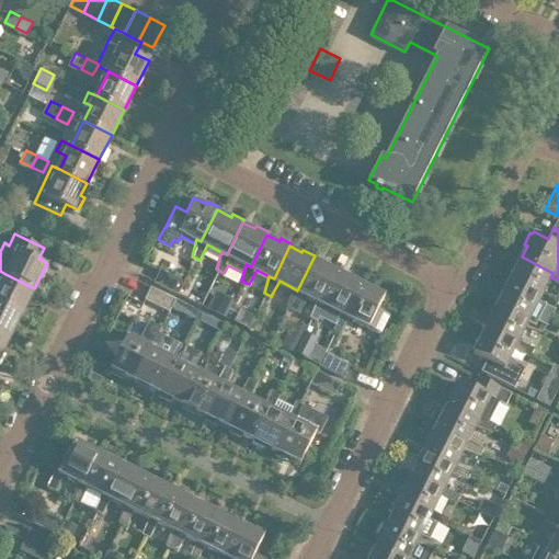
[(552,273),(522,257),(518,255),(512,267),(515,269),(509,281),(540,297),(538,300),(555,306),(558,298),(544,291),(550,277),(552,273)]
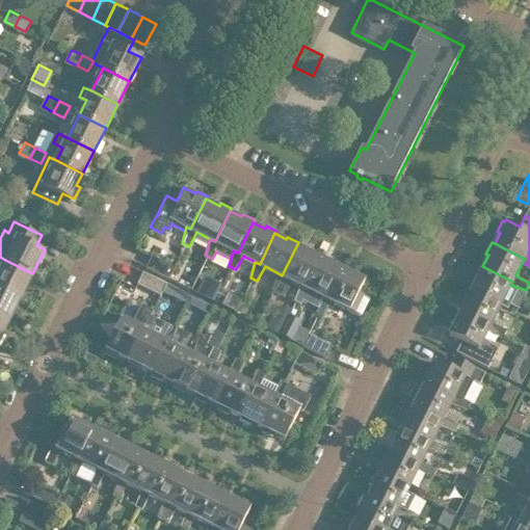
[(282,275),(276,272),(271,288),(284,294),(291,281),(299,285),(305,287),(320,256),(321,254),(310,248),(309,250),(297,244),(282,275)]
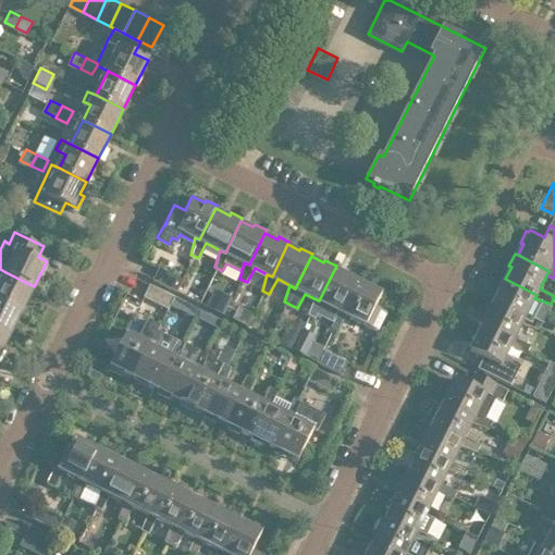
[(179,290),(184,276),(160,264),(155,276),(179,290)]
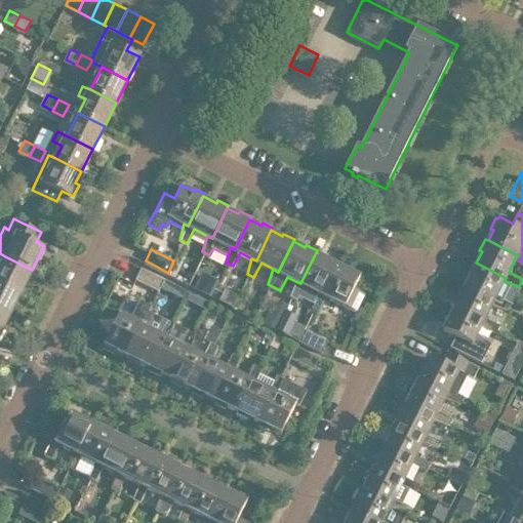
[(326,258),(316,252),(300,283),(295,281),(291,295),(297,298),(305,286),(318,292),(322,294),(336,264),(338,260),(328,255),(326,258)]
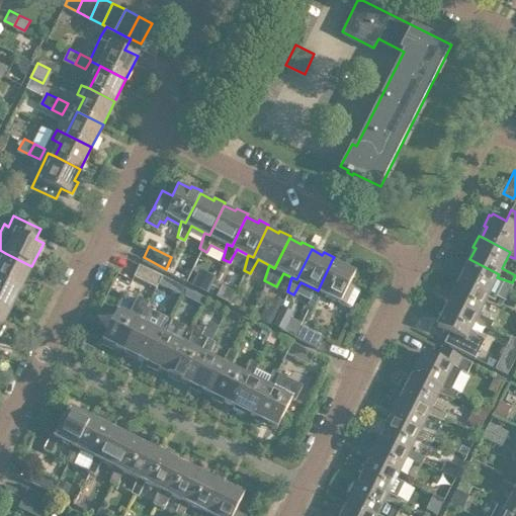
[(5,253),(0,263),(0,278),(20,289),(31,266),(5,253)]
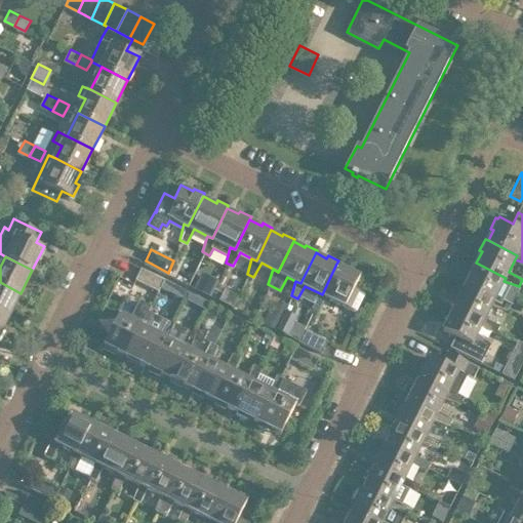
[(506,278),(476,263),(474,262),(469,272),(471,274),(466,284),(494,299),(492,303),(508,309),(512,302),(505,297),(511,284),(504,281),(506,278)]
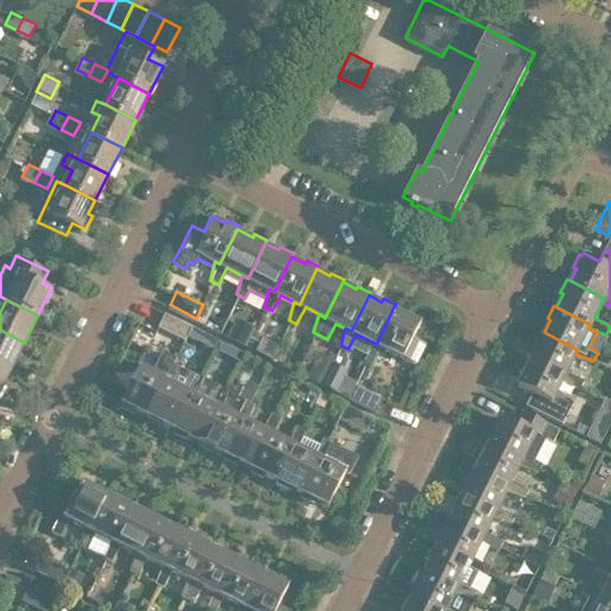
[(371,342),(367,360),(374,363),(382,346),(404,357),(416,363),(425,343),(415,337),(423,319),(409,312),(406,315),(393,308),(376,344),(371,342)]
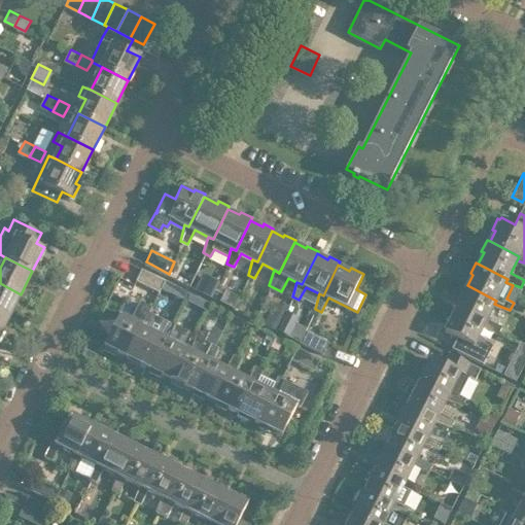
[(163,286),(166,278),(143,267),(137,279),(161,290),(163,286)]
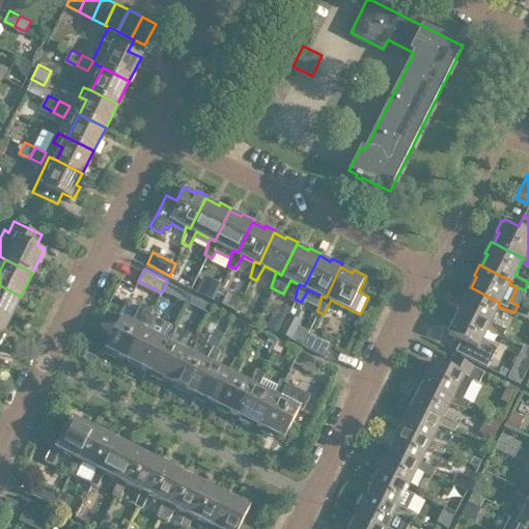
[(198,289),(214,298),(219,286),(203,279),(198,289)]
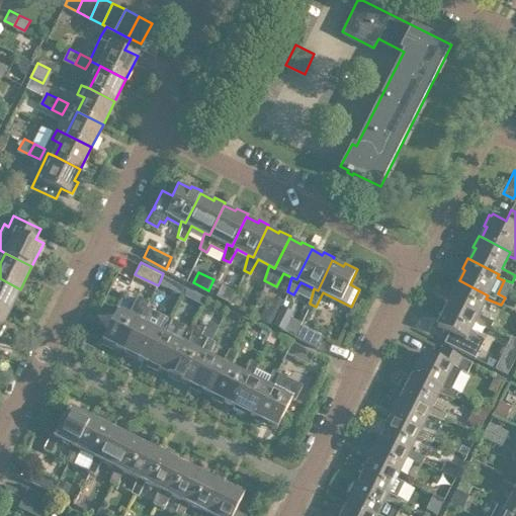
[(163,273),(160,281),(181,292),(185,284),(163,273)]
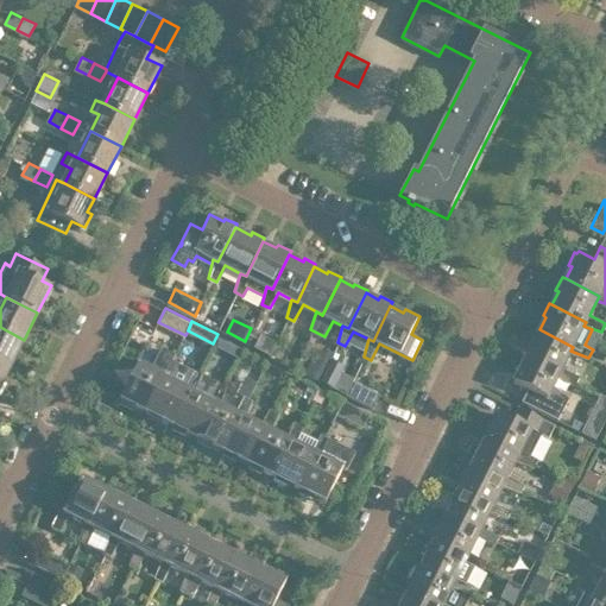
[(24,340),(0,327),(0,361),(10,366),(24,340)]
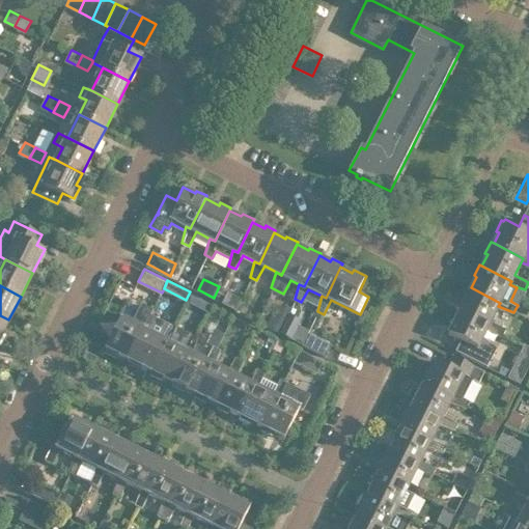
[(502,334),(503,333),(506,327),(492,319),(498,306),(500,303),(471,287),(468,286),(463,297),(466,298),(460,310),(490,326),(488,329),(502,334)]
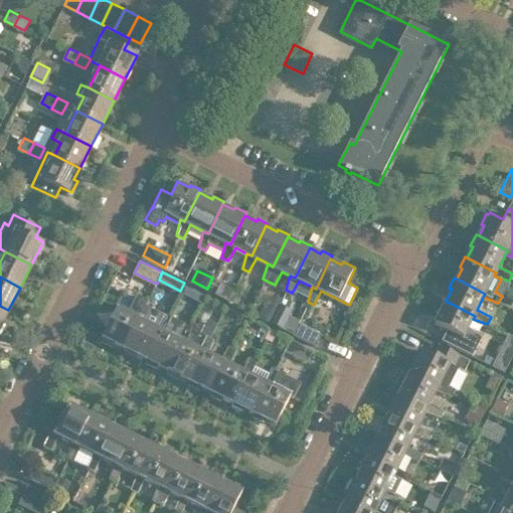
[(184,283),(180,291),(202,302),(206,294),(184,283)]
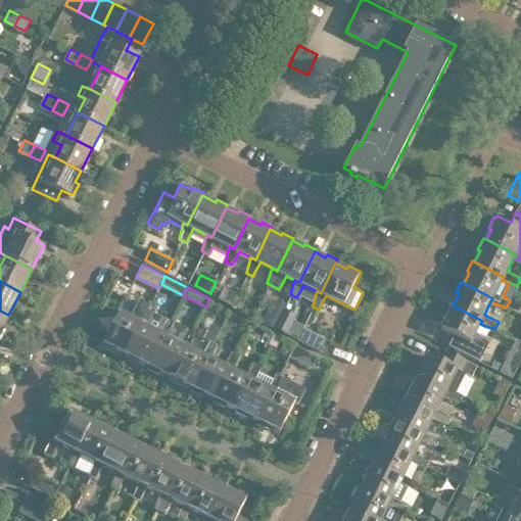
[(114,346),(124,351),(140,323),(144,325),(149,309),(151,303),(140,297),(132,312),(121,305),(101,343),(112,349),(114,346)]
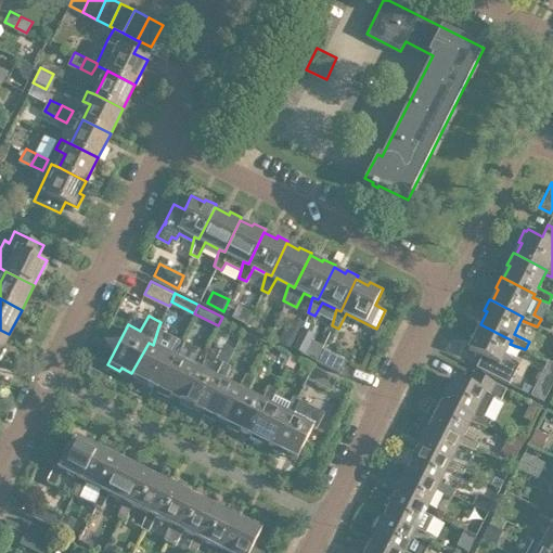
[(175,330),(183,334),(190,322),(181,318),(175,330)]
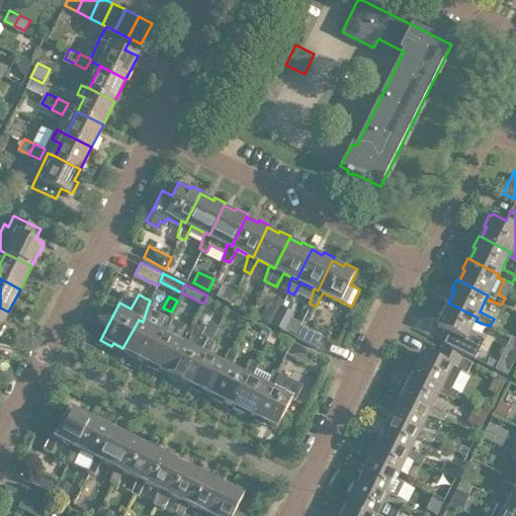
[(478,318),(448,303),(445,302),(440,311),(443,313),(437,324),(450,330),(445,340),(476,356),(485,338),(473,327),(476,321),(478,318)]
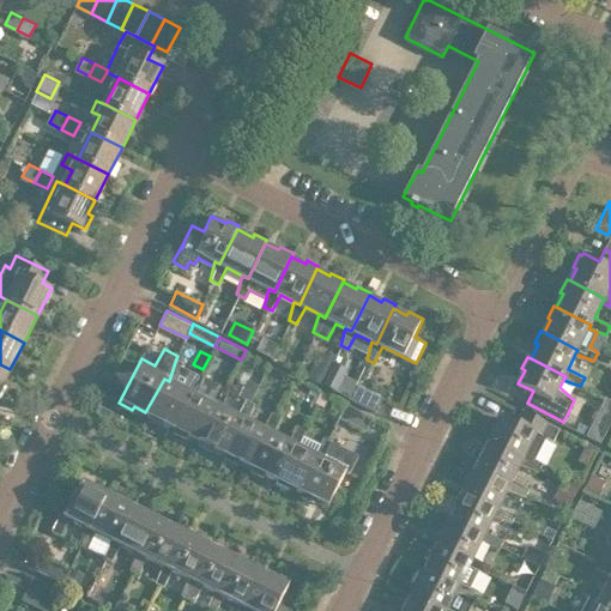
[(308,375),(321,381),(330,364),(316,358),(308,375)]
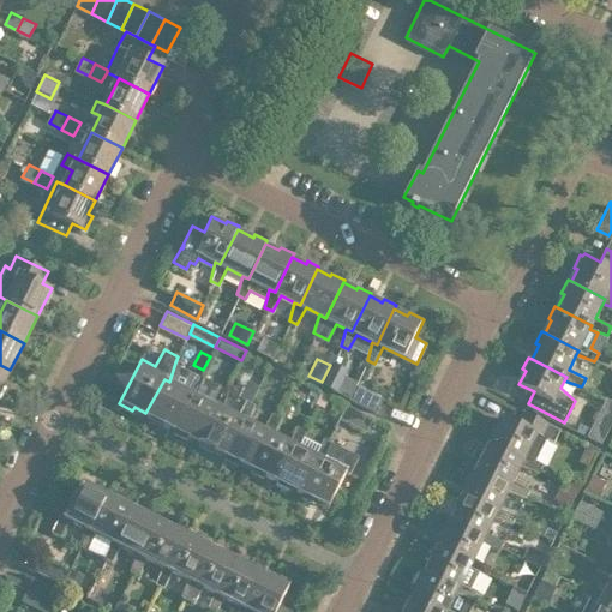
[(331,369),(324,383),(337,390),(346,373),(348,369),(335,361),(331,369)]
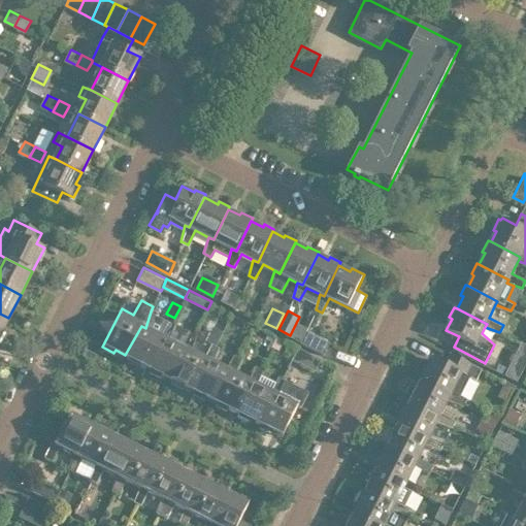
[(0,334),(8,318),(0,314),(0,334)]
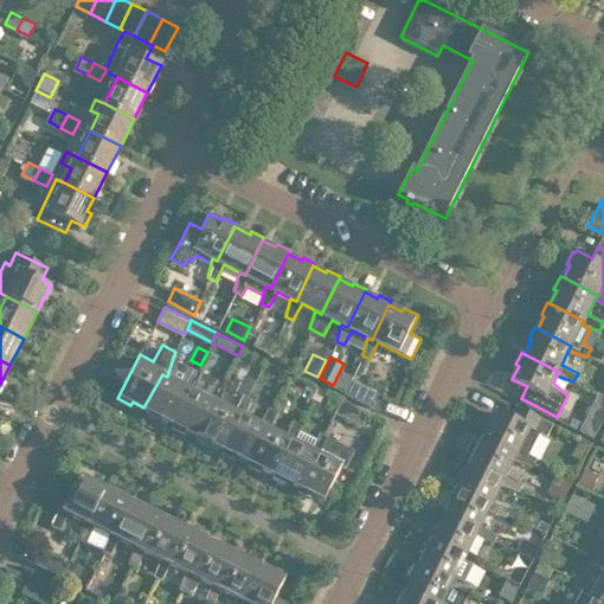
[(159,416),(171,422),(188,386),(194,390),(200,372),(192,367),(182,384),(167,377),(162,374),(143,407),(142,411),(158,418),(159,416)]
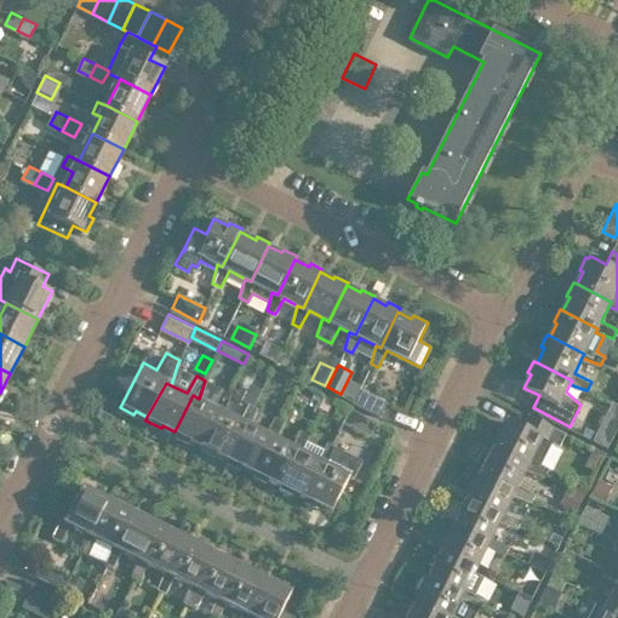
[(388,400),(361,387),(354,400),(381,413),(388,400)]
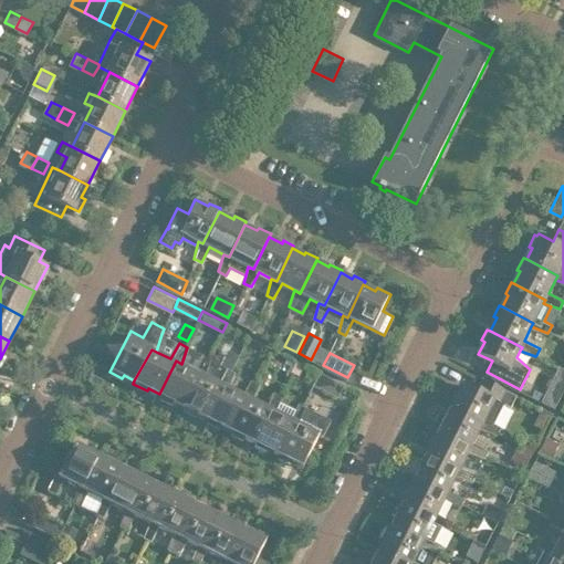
[(181,364),(176,361),(159,394),(158,396),(171,403),(173,400),(184,406),(200,374),(205,376),(210,358),(204,355),(196,371),(181,364)]
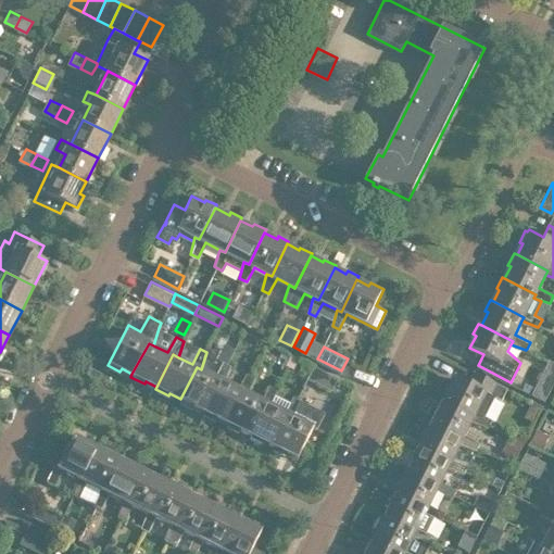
[(291,354),(286,366),(292,369),(299,359),(291,354)]
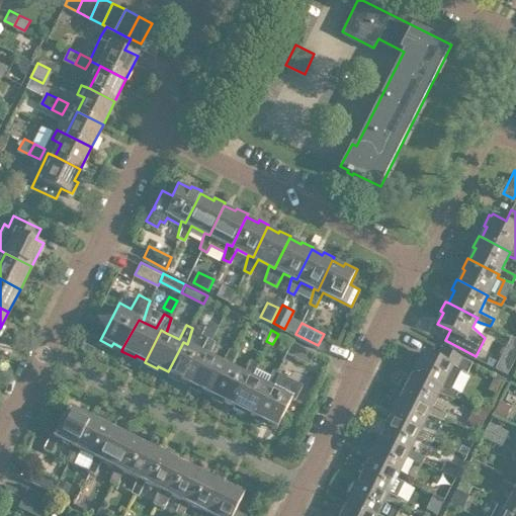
[(215,339),(211,338),(207,336),(200,350),(187,344),(183,342),(168,371),(167,373),(178,379),(179,376),(190,381),(204,352),(208,354),(215,339)]
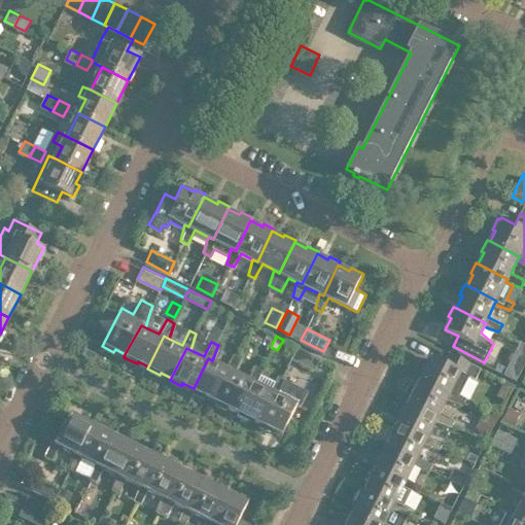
[(321,357),(299,345),(292,356),(315,369),(321,357)]
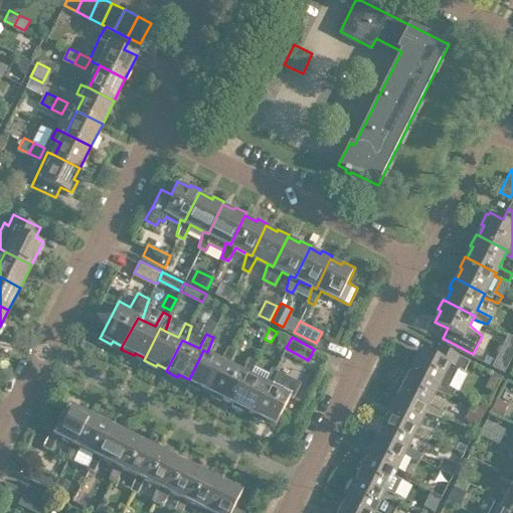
[(416,361),(411,371),(440,386),(438,389),(453,394),(456,387),(449,384),(458,366),(465,370),(470,359),(440,344),(435,354),(422,347),(421,349),(418,348),(412,359),(416,361)]
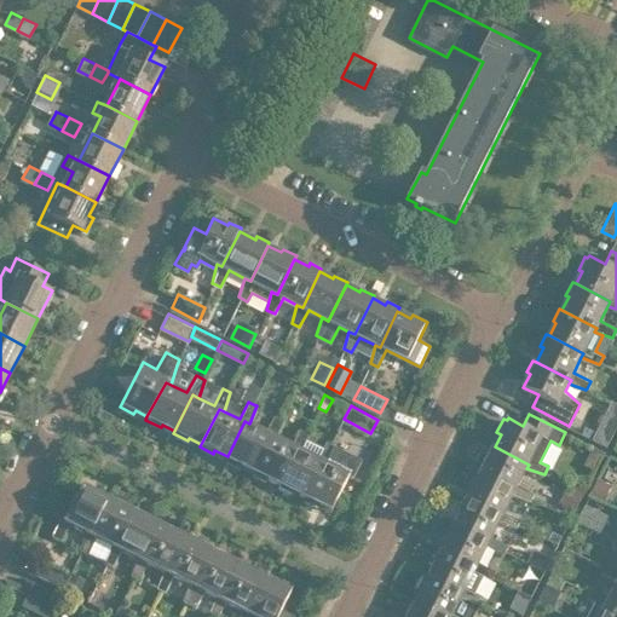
[(244,421),(228,456),(226,460),(240,466),(241,463),(253,470),(270,434),(277,437),(283,419),(275,415),(265,432),(249,424),(244,421)]
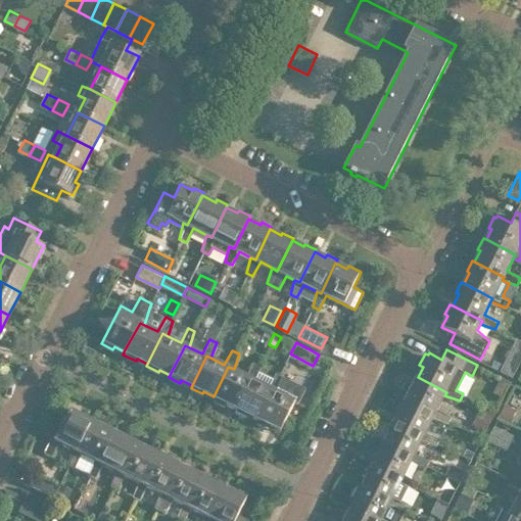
[(508,360),(502,371),(513,377),(519,366),(508,360)]
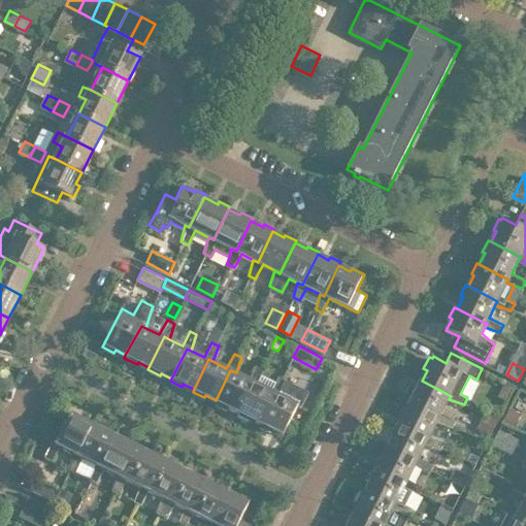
[(228,406),(238,412),(253,382),(258,384),(263,368),(257,365),(249,380),(236,372),(230,370),(216,400),(215,403),(226,408),(228,406)]
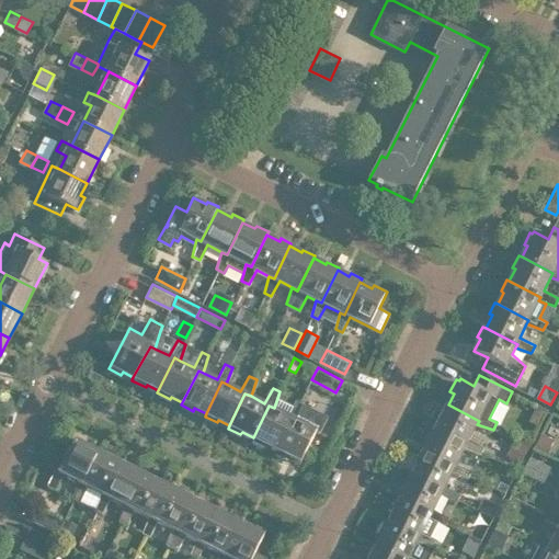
[(269,406),(253,437),(252,441),(263,446),(264,443),(276,449),(292,417),(298,420),(304,403),(296,400),(288,415),(274,408),(269,406)]
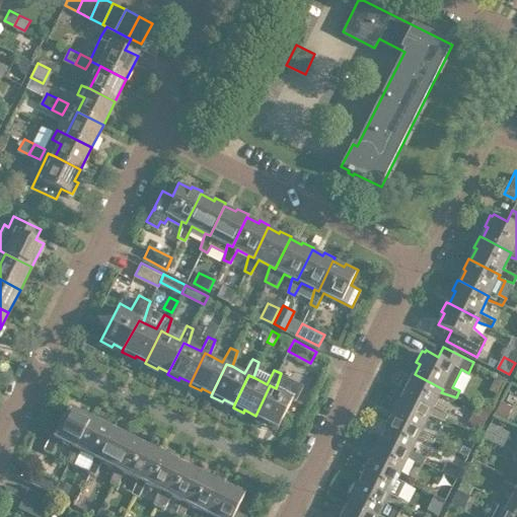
[(255,416),(253,418),(267,425),(269,422),(279,427),(294,397),(296,398),(303,384),(281,373),(276,388),(270,385),(255,416)]
